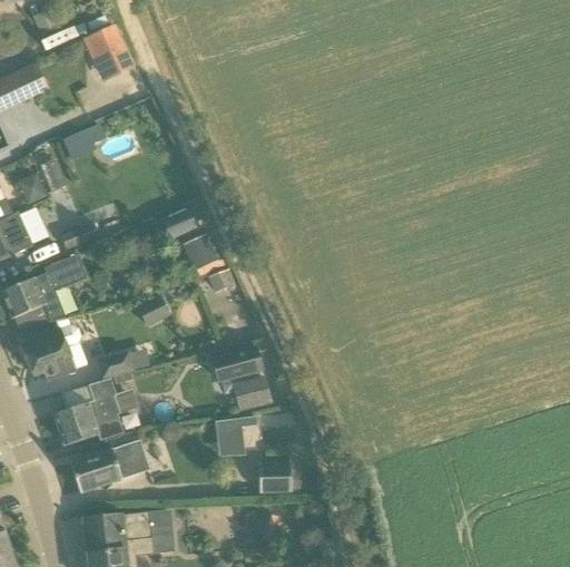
[(33,15),(42,35),(55,29),(46,9),(33,15)]
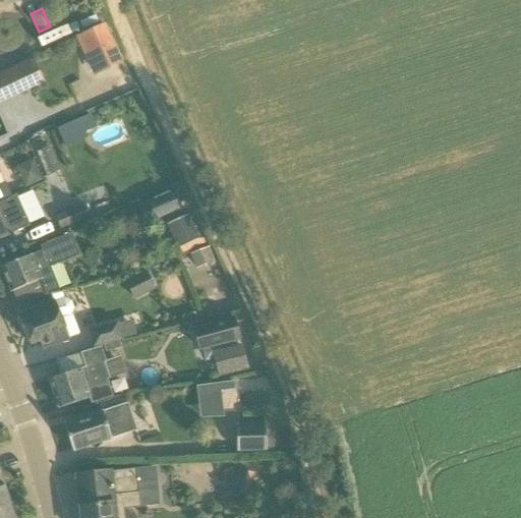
[(81,35),(98,71),(122,60),(105,23),(81,35)]
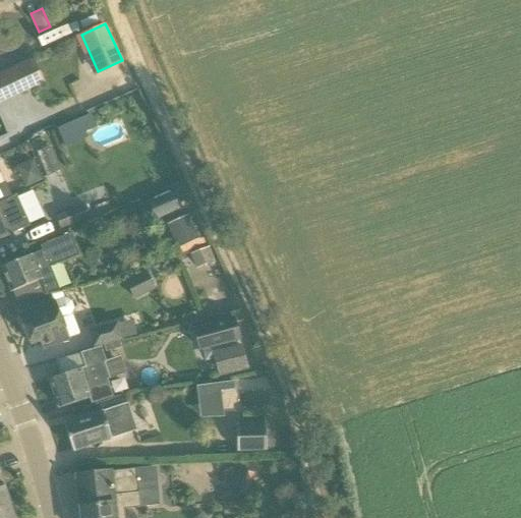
[(45,78),(34,57),(10,67),(21,90),(45,78)]
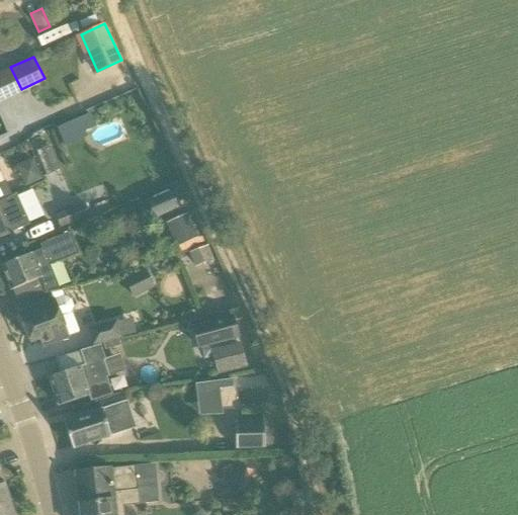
[(90,110),(58,125),(66,144),(86,135),(84,130),(97,123),(90,110)]
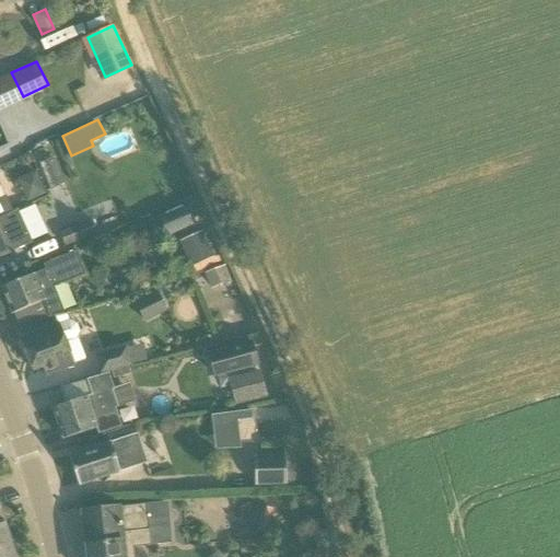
[(66,182),(55,155),(39,162),(50,188),(66,182)]
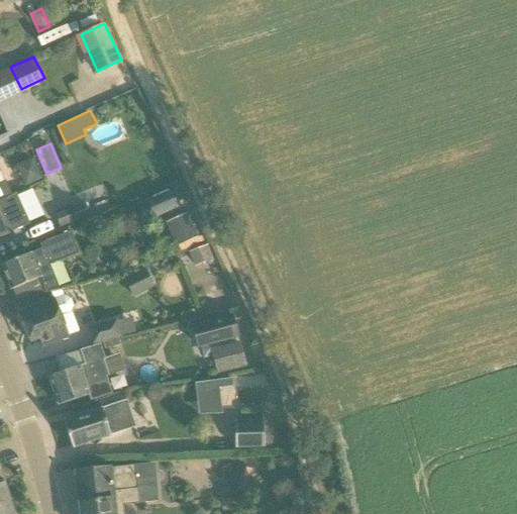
[(42,177),(33,157),(16,164),(25,184),(42,177)]
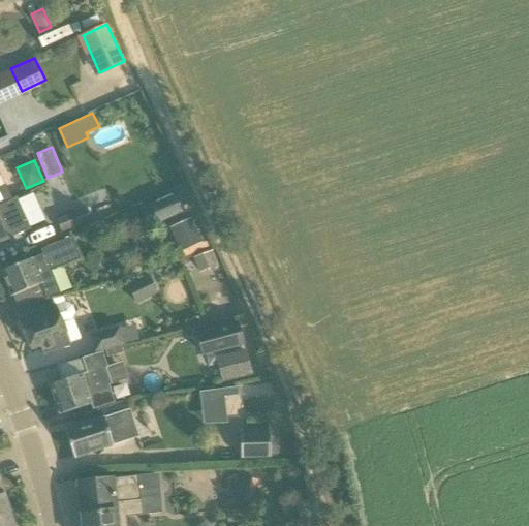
[(12,196),(6,182),(0,168),(0,205),(16,197),(16,198),(17,197),(16,195),(12,196)]
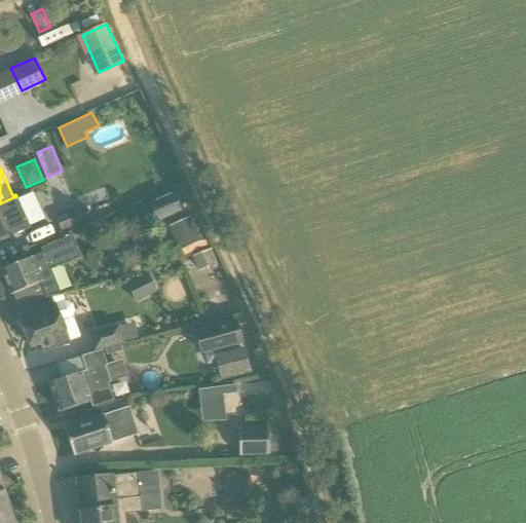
[(174,193),(151,203),(157,218),(181,209),(174,193)]
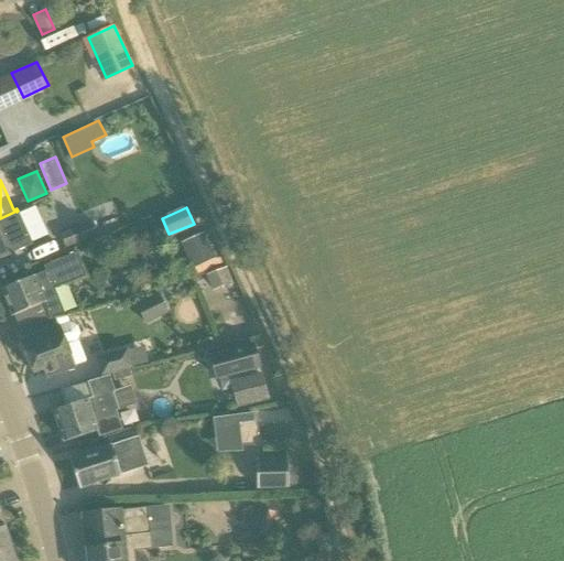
[(22,224),(17,212),(17,211),(0,218),(0,255),(28,243),(19,226),(22,224)]
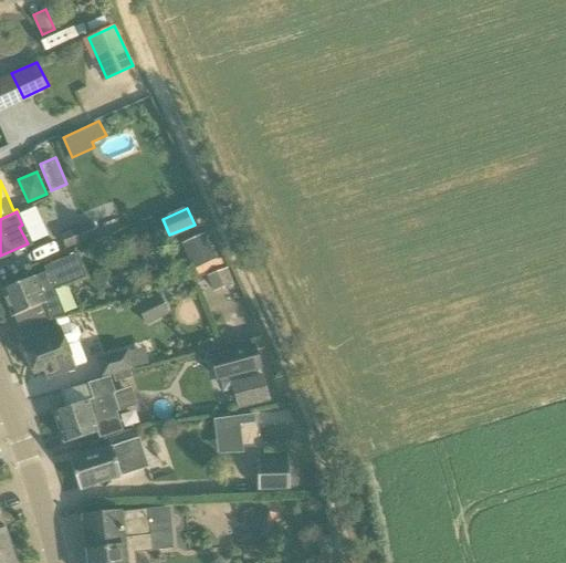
[(100,233),(94,220),(62,232),(66,246),(100,233)]
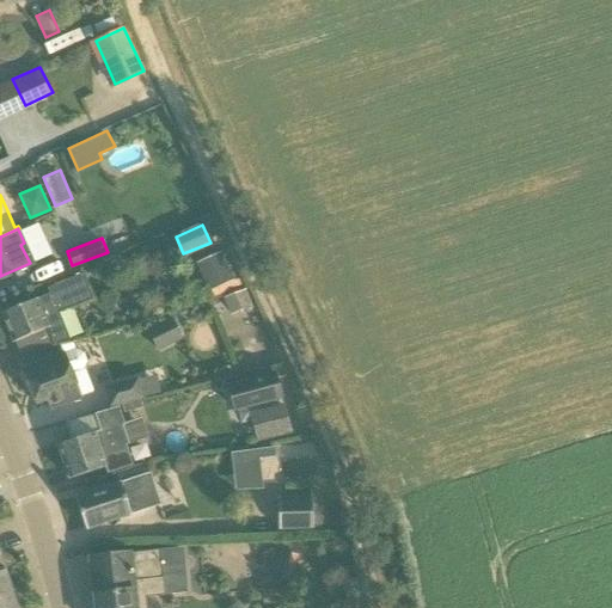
[(213,288),(236,278),(222,250),(197,260),(210,289),(213,288)]
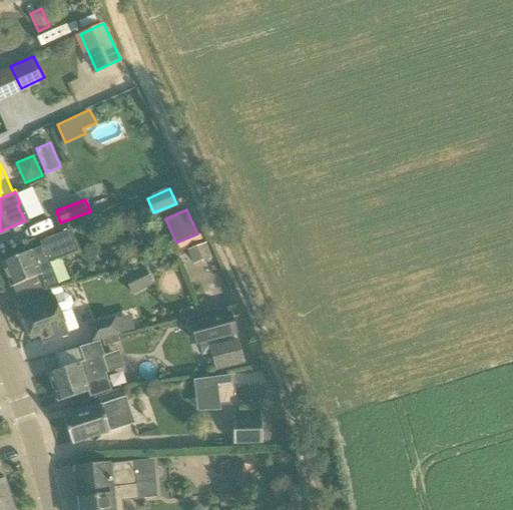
[(59,284),(50,262),(76,250),(78,249),(70,228),(40,240),(42,244),(1,262),(11,286),(40,274),(46,289),(59,284)]
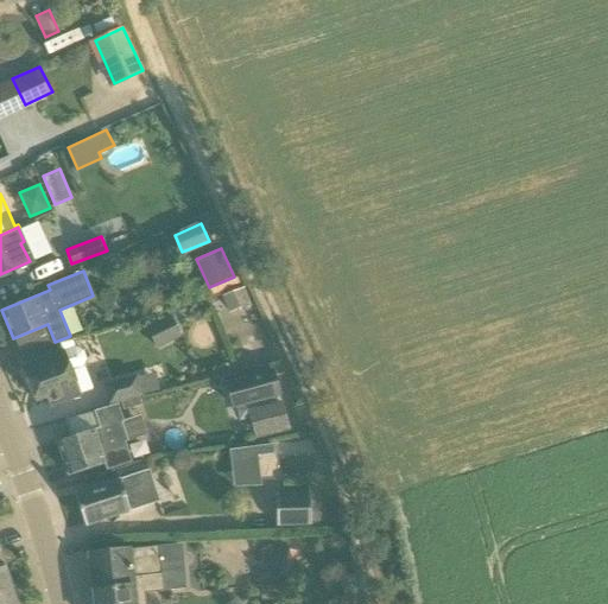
[(222,294),(228,311),(251,302),(244,286),(222,294)]
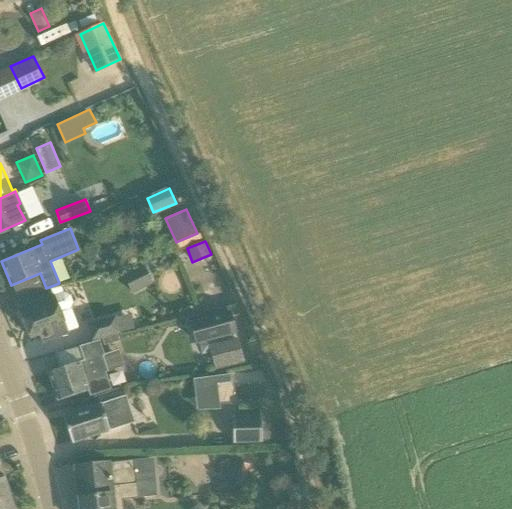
[(123,274),(132,292),(153,282),(144,263),(123,274)]
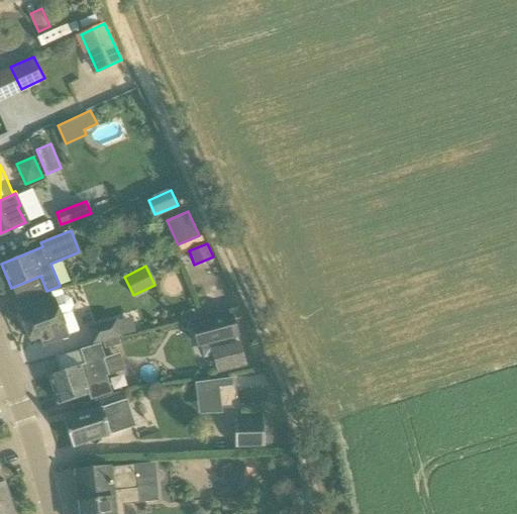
[(52,292),(54,298),(20,310),(31,340),(40,336),(43,344),(69,334),(68,333),(80,329),(72,310),(74,303),(71,297),(66,293),(64,287),(52,292)]
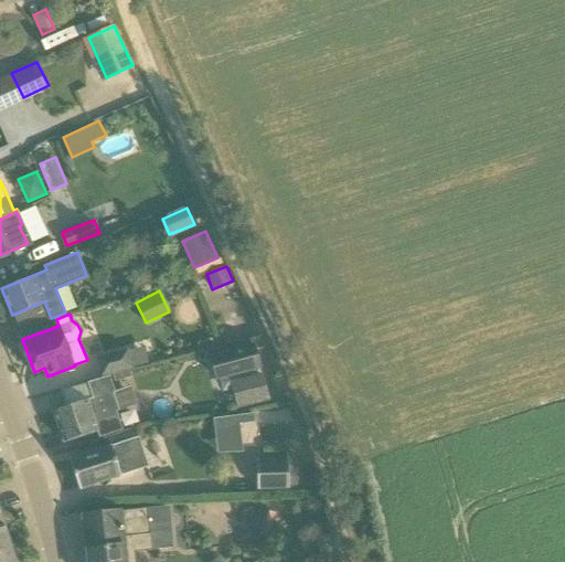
[(262,367),(257,348),(265,346),(262,335),(209,349),(216,379),(262,367)]
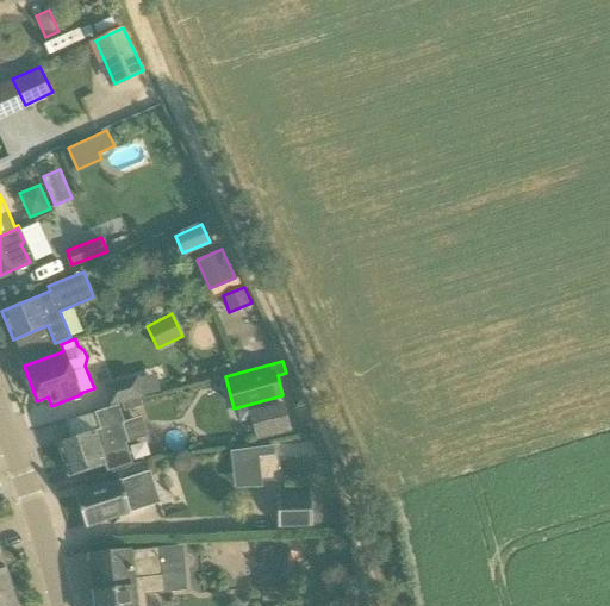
[(111,404),(141,395),(143,394),(138,376),(105,385),(111,404)]
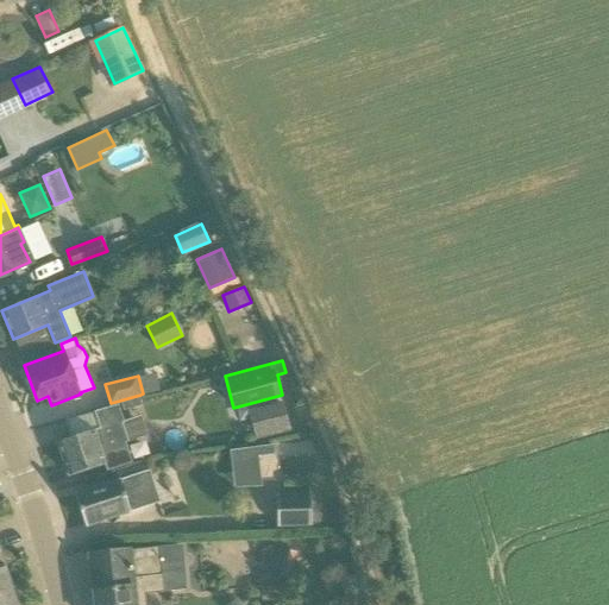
[(249,409),(256,438),(290,429),(283,399),(249,409)]
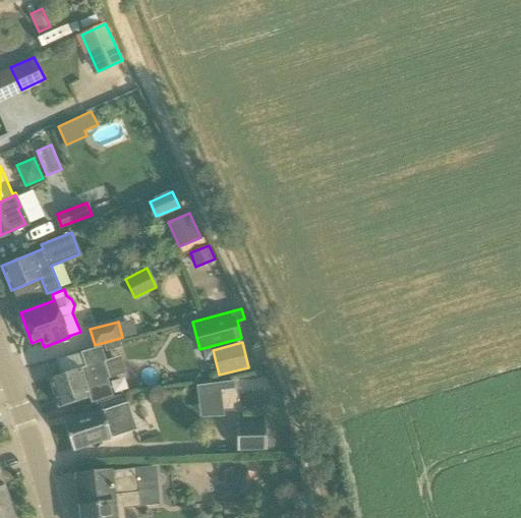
[(101,344),(81,351),(87,365),(50,378),(59,406),(96,395),(94,389),(109,383),(108,378),(110,377),(104,359),(106,358),(101,344)]
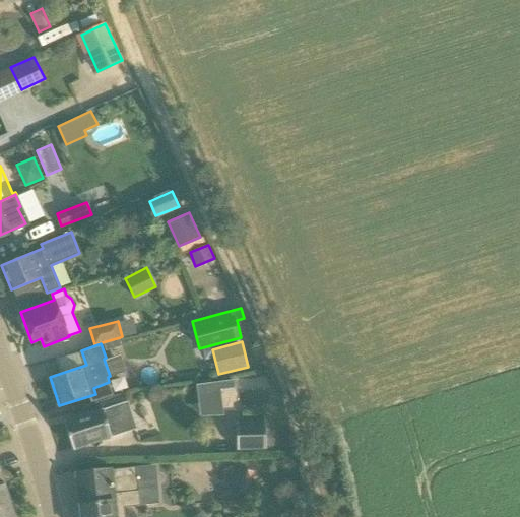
[(219,381),(197,384),(200,415),(223,412),(220,388),(234,386),(233,379),(219,381)]
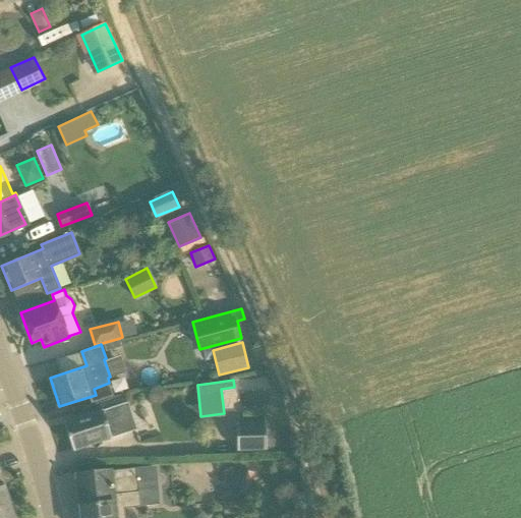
[(117,404),(103,409),(64,422),(73,450),(112,437),(125,432),(117,404)]
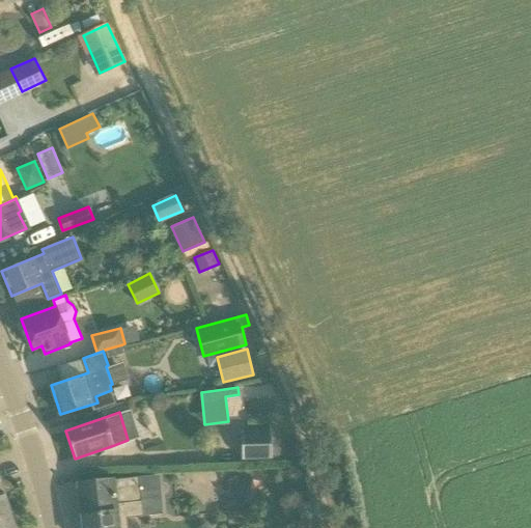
[(271,444),(271,429),(241,429),(242,459),(286,456),(286,444),(271,444)]
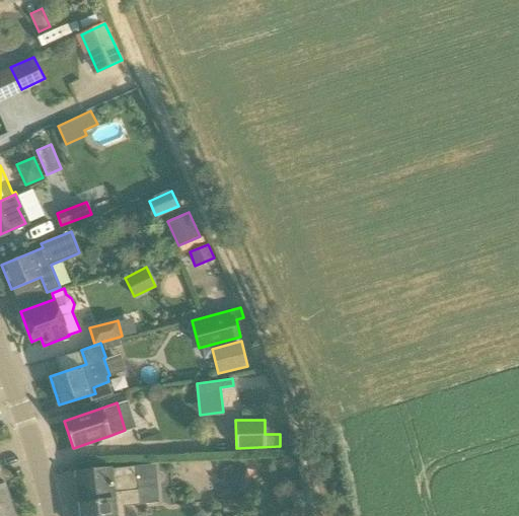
[(125,515),(124,505),(140,503),(136,464),(110,468),(110,467),(76,471),(80,504),(81,515),(125,515)]
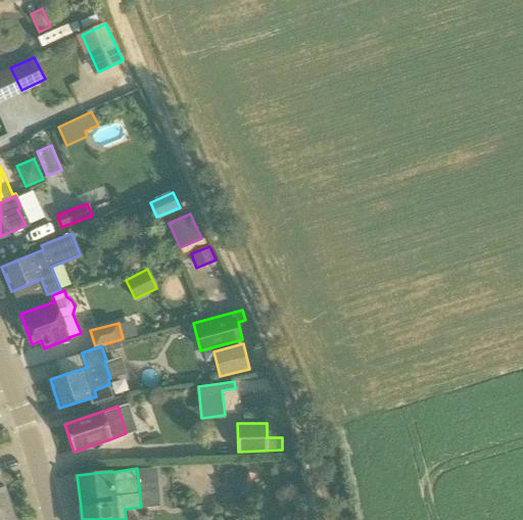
[(0,519),(14,519),(0,473),(0,519)]
